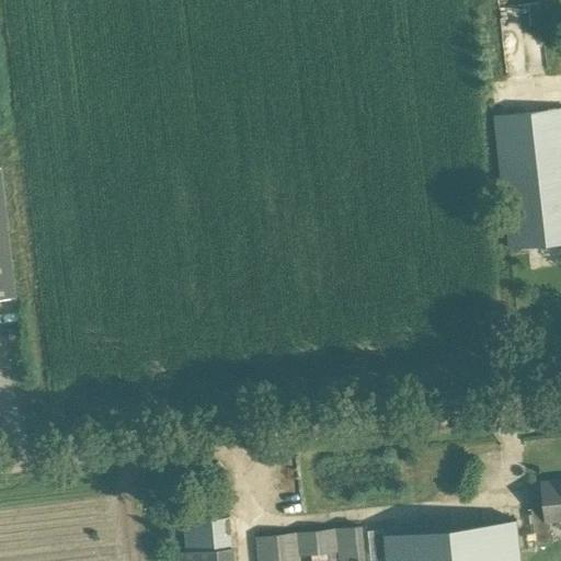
[(560,107),(495,114),(508,245),(560,240),(560,107)]
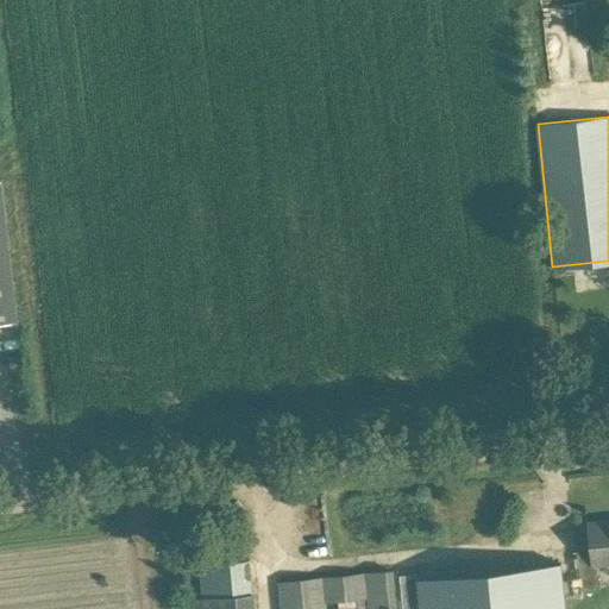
[(1,179),(0,179),(0,322),(17,320),(14,297),(1,179)]
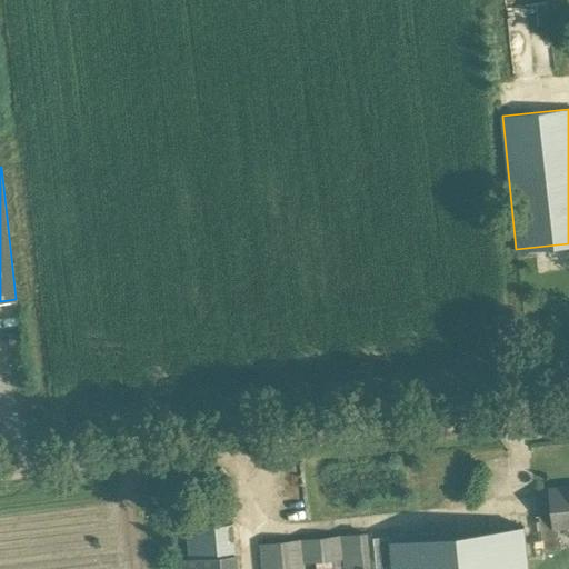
[(568,523),(568,486),(550,489),(555,526),(568,523)]
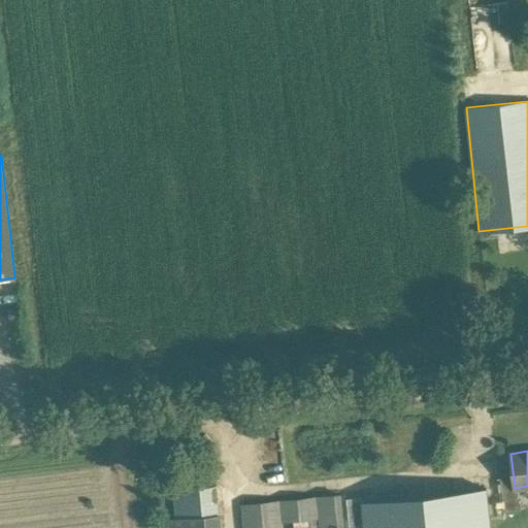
[(172,490),(175,522),(167,523),(167,527),(220,527),(216,485),(172,490)]
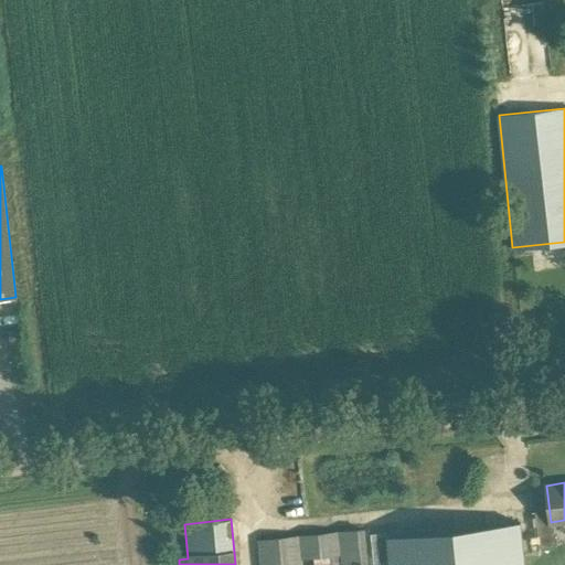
[(423,526),(371,533),(374,562),(390,561),(390,564),(524,564),(520,522),(424,533),(423,526)]
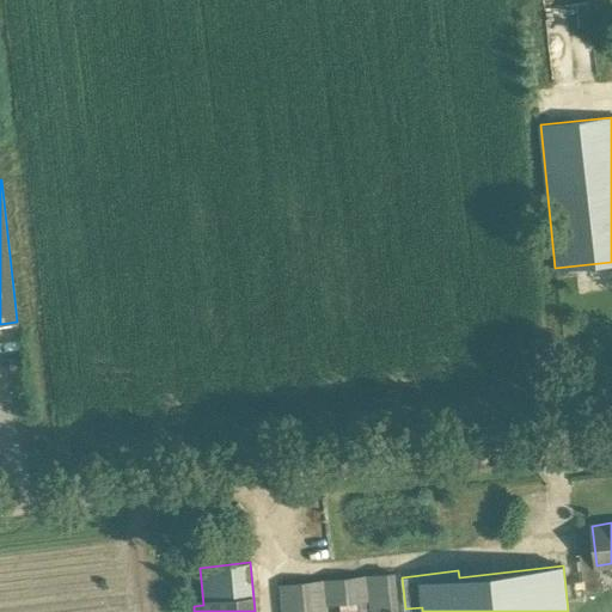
[(398,611),(395,574),(281,586),(283,609),(283,611),(326,611),(326,604),(369,600),(369,611),(398,611)]
